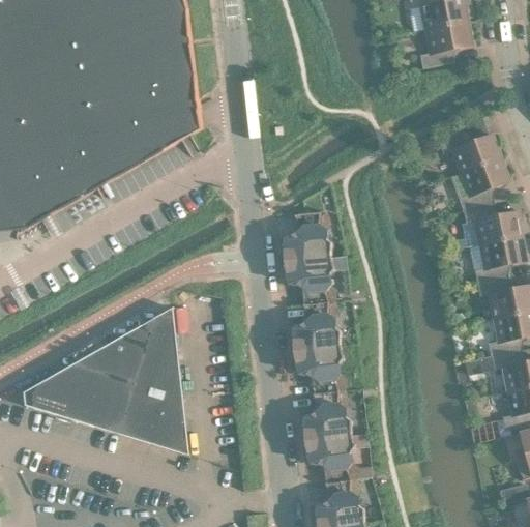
[(0,0),(0,195),(7,194),(8,196),(7,197),(5,198),(4,200),(3,202),(3,203),(3,205),(3,207),(3,209),(4,210),(5,212),(6,213),(7,215),(9,216),(10,216),(12,217),(15,217),(17,217),(18,216),(20,215),(26,227),(43,216),(51,212),(99,185),(181,138),(186,136),(189,134),(202,126),(201,113),(199,98),(199,96),(193,42),(193,39),(192,37),(188,6),(186,0),(0,0)]
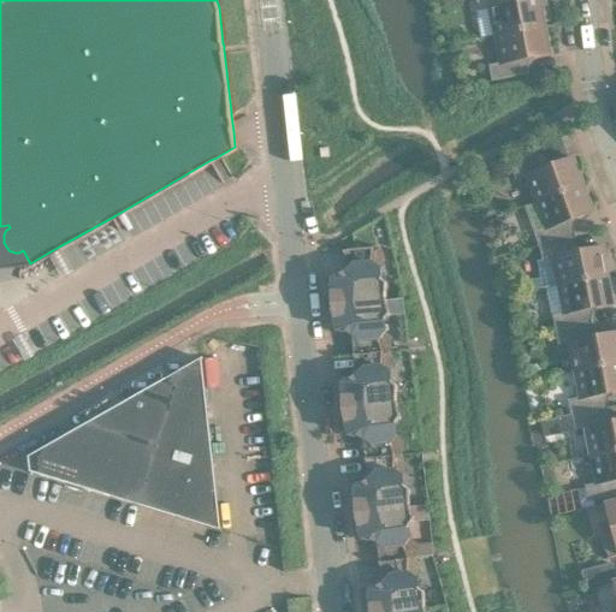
[(477,0),(478,6),(489,5),(493,33),(544,23),(543,19),(552,16),(545,0),(477,0)]
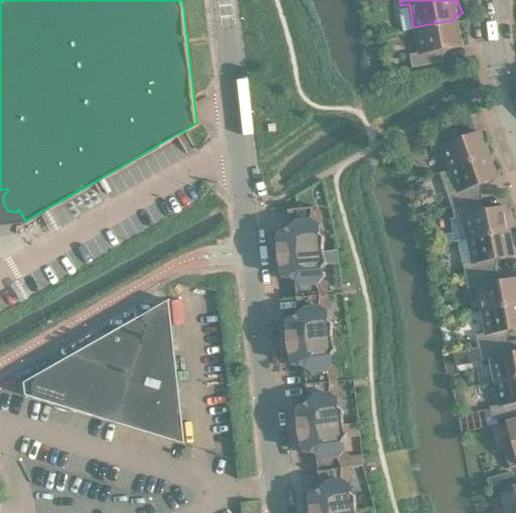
[(460,42),(456,19),(413,27),(417,49),(408,51),(411,65),(439,58),(437,46),(445,45),(445,46),(460,42)]
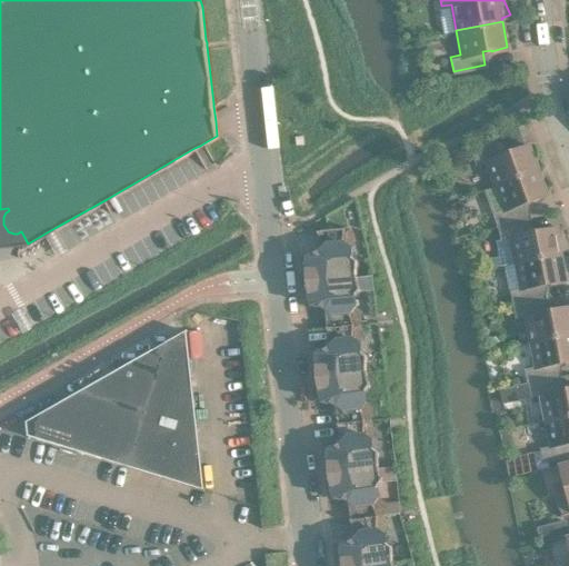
[(485,159),(493,184),(538,168),(529,144),(513,147),(513,148),(506,151),(501,138),(470,149),(475,162),(485,159)]
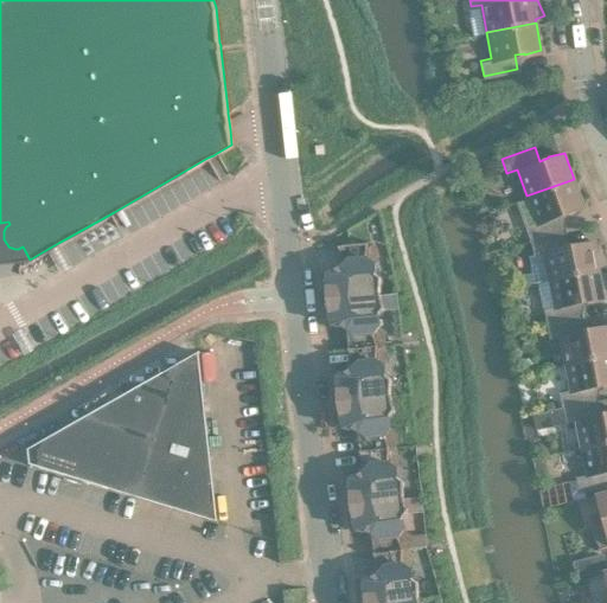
[(574,179),(526,196),(516,199),(530,238),(563,230),(558,215),(567,211),(567,212),(583,205),(574,179)]
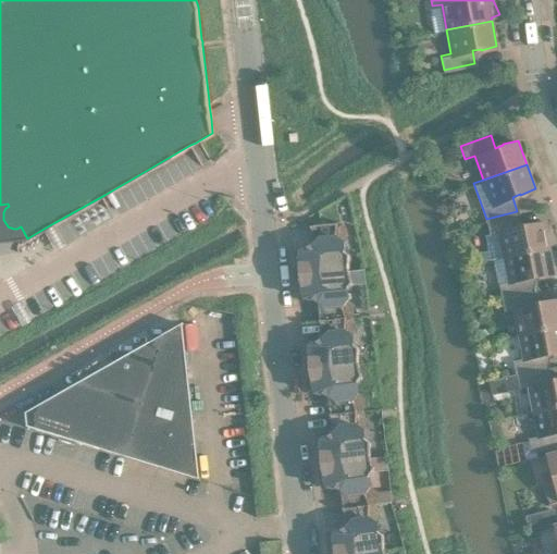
[(491,258),(504,255),(549,246),(548,244),(556,241),(549,221),(528,223),(529,224),(520,225),(517,211),(486,219),(489,232),(485,233),(491,258)]
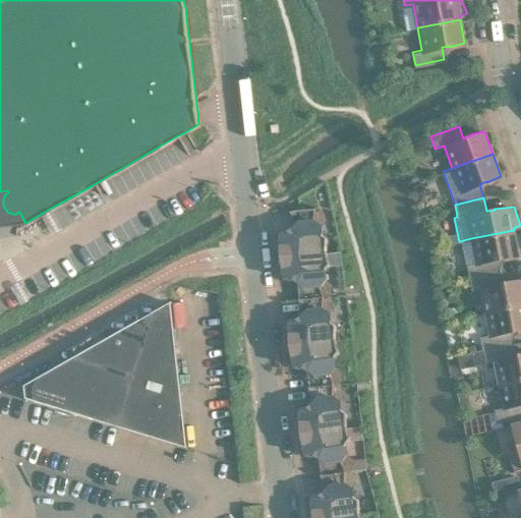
[(325,250),(326,237),(319,231),(319,224),(325,218),(320,207),(295,209),(292,209),(292,210),(291,210),(291,212),(290,212),(290,222),(291,228),(280,233),(279,255),(325,250)]
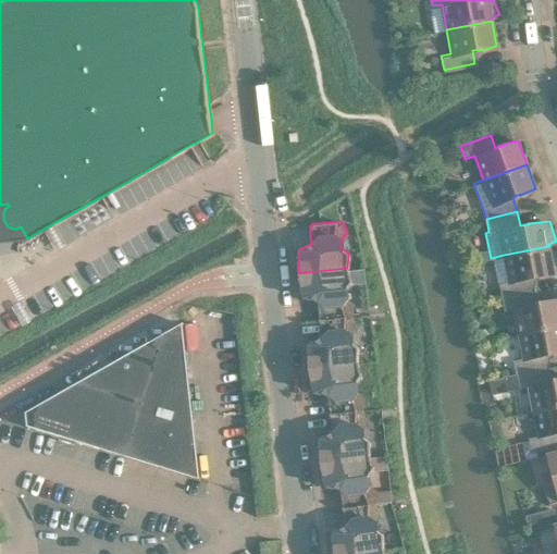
[(498,282),(500,295),(532,290),(530,277),(537,274),(539,275),(554,272),(549,246),(504,255),(508,280),(498,282)]
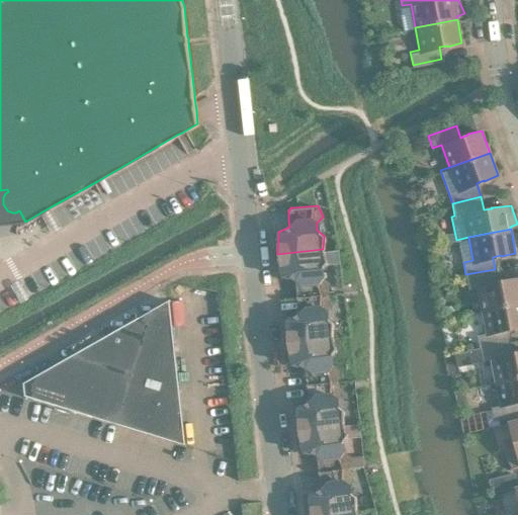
[(326,293),(328,282),(322,276),(321,270),(327,263),(323,249),(277,254),(283,275),(294,278),(295,284),(295,295),(294,296),(301,295),(326,293)]
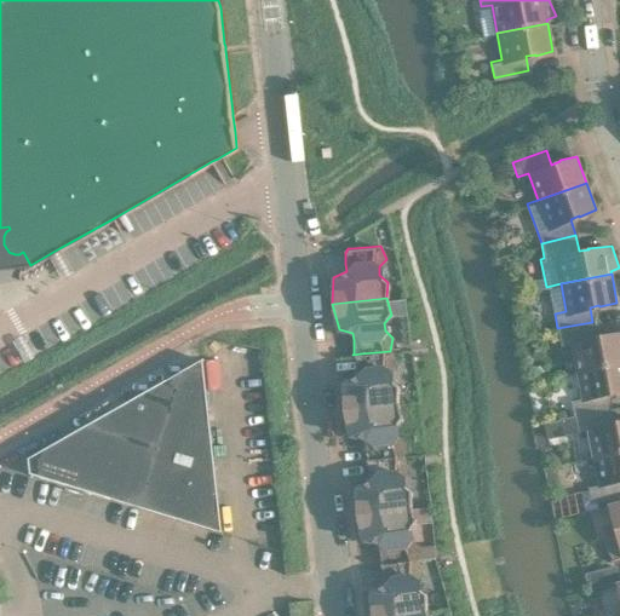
[(604,335),(595,337),(592,322),(557,328),(561,344),(572,341),(577,369),(619,361),(619,332),(604,334),(604,335)]
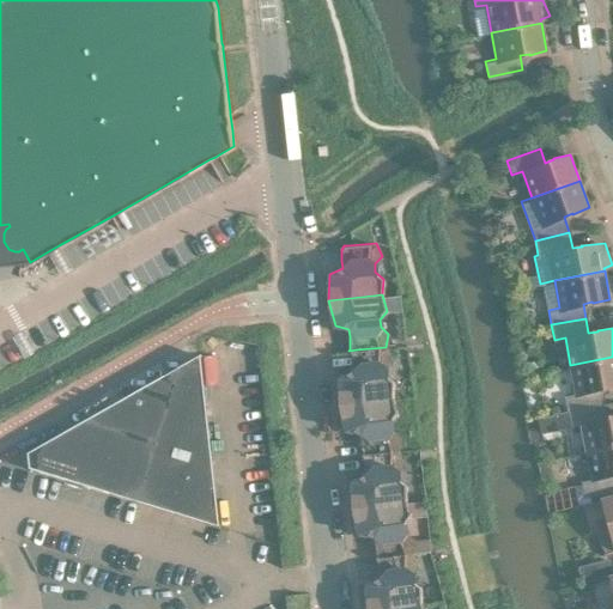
[(392,359),(386,347),(357,349),(349,351),(349,352),(351,351),(351,365),(352,372),(339,378),(338,405),(393,397),(394,382),(386,375),(384,366),(392,359)]
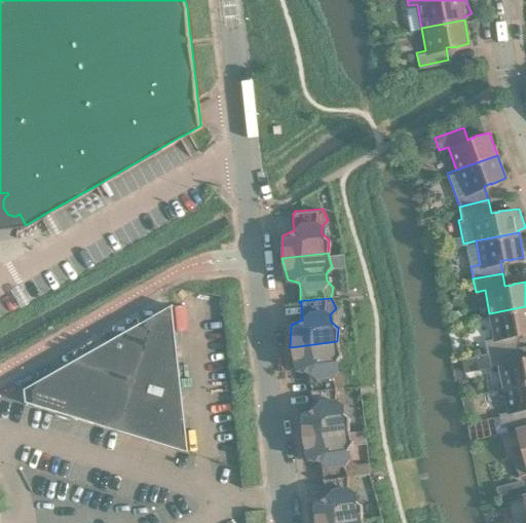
[(187,450),(172,303),(23,387),(23,388),(25,400),(24,400),(187,450)]
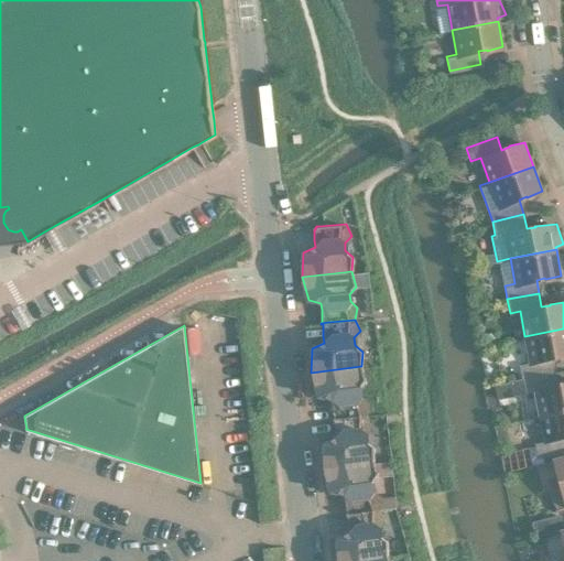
[(563,328),(524,336),(529,362),(519,364),(522,377),(554,371),(551,358),(560,356),(560,357),(563,356),(563,328)]
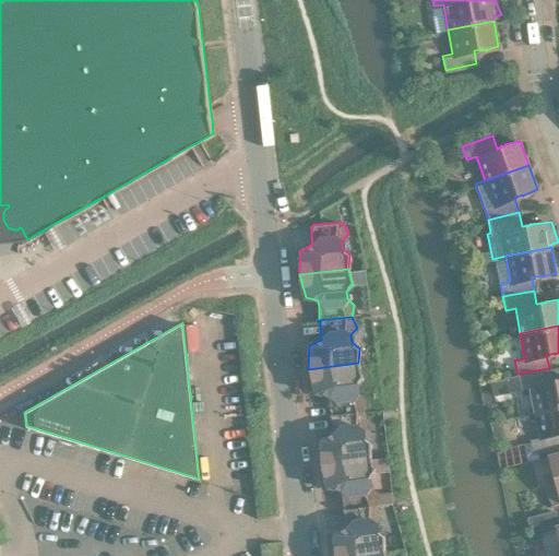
[(308,369),(316,392),(328,394),(329,401),(330,413),(329,414),(329,415),(330,414),(336,413),(361,410),(365,398),(357,392),(356,386),(361,377),(358,363),(308,369)]
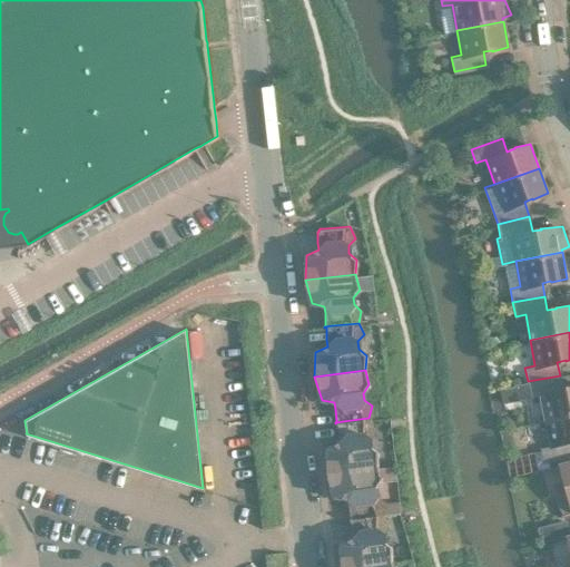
[(569,387),(562,389),(560,375),(528,381),(514,383),(514,384),(500,388),(502,401),(518,399),(518,398),(540,393),(544,419),(569,413),(569,387)]
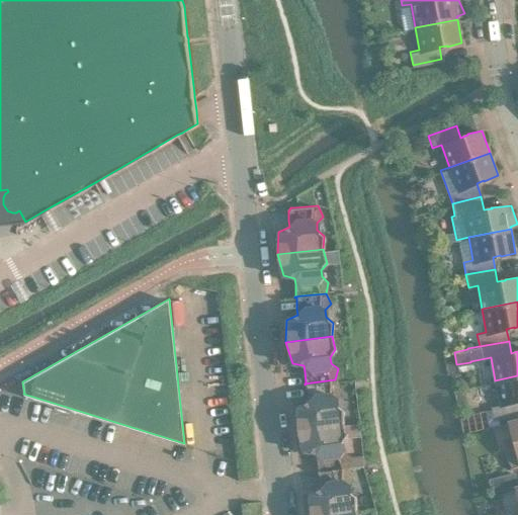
[(493,418),(517,413),(517,375),(495,380),(500,404),(491,405),(493,418)]
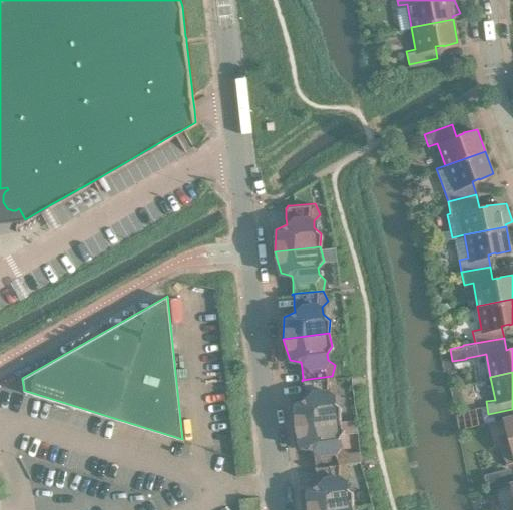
[(294,425),(340,419),(340,406),(333,400),(332,393),(337,387),(332,377),(332,376),(309,379),(303,380),(305,392),(305,398),(295,403),(294,425)]
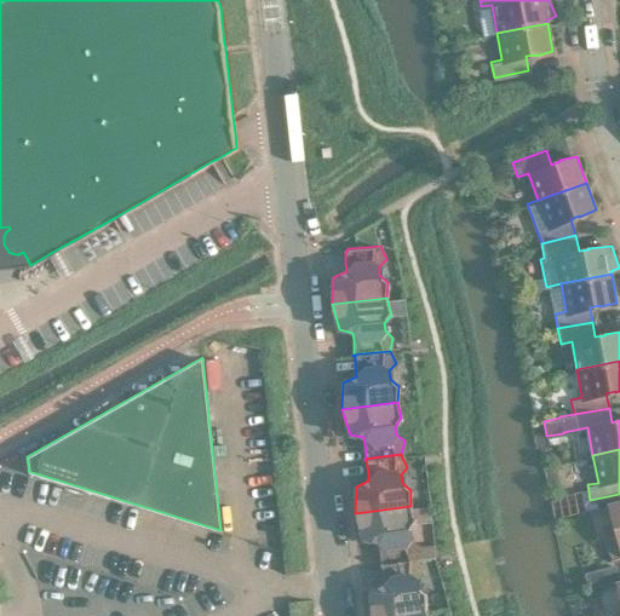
[(609,558),(609,559),(619,556),(619,499),(597,506),(597,507),(608,505),(615,531),(606,535),(604,543),(613,557),(609,558)]
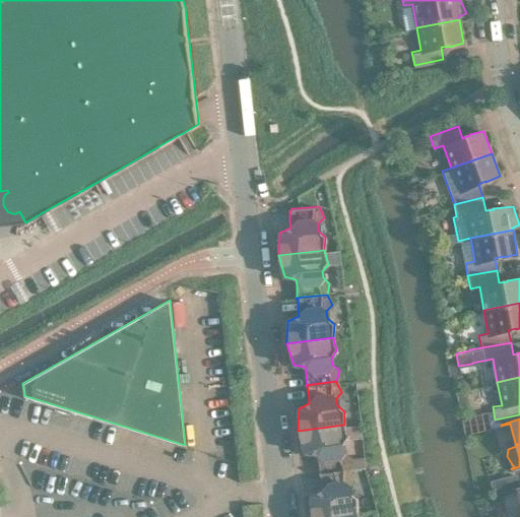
[(348,468),(350,457),(344,452),(342,445),(348,438),(344,425),(298,431),(305,452),(316,455),(317,461),(319,472),(318,472),(318,473),(324,472),(348,468)]
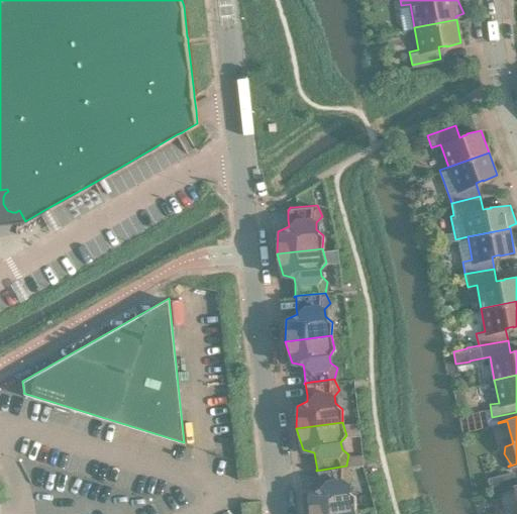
[(320,488),(309,493),(308,513),(318,513),(354,509),(354,495),(347,490),(346,483),(351,476),(346,466),(322,470),(316,471),(317,471),(319,482),(320,488)]
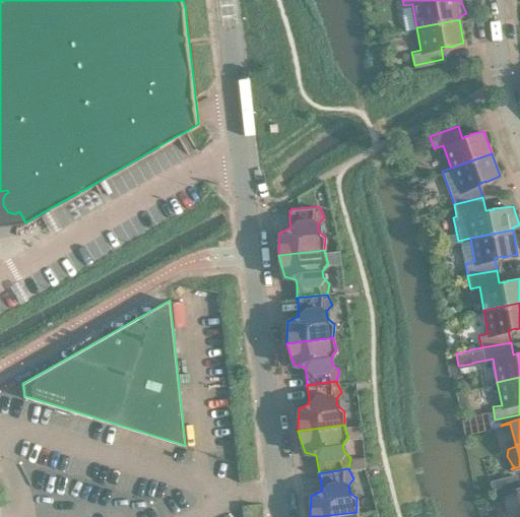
[(516,472),(505,475),(508,489),(519,486),(516,472)]
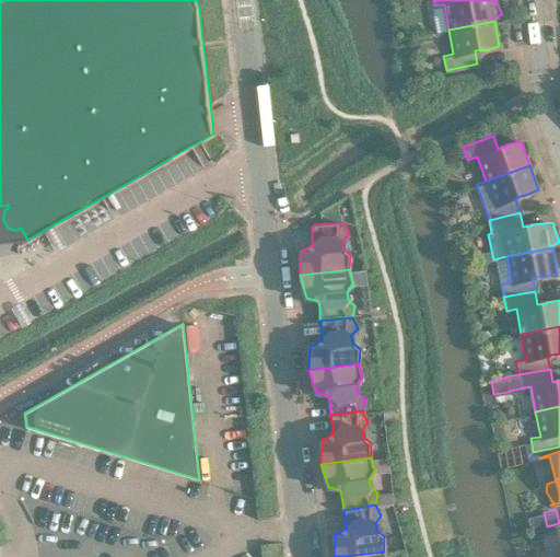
[(559,556),(559,524),(547,529),(557,526),(559,540),(559,552),(555,555),(553,556),(559,556)]
